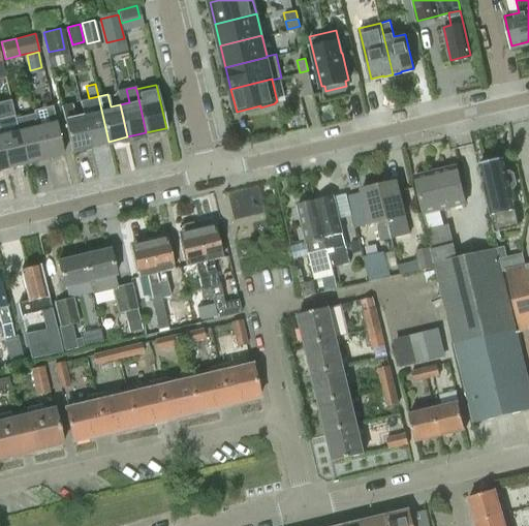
[(89,98),(80,100),(83,114),(90,146),(109,142),(98,96),(89,98)]
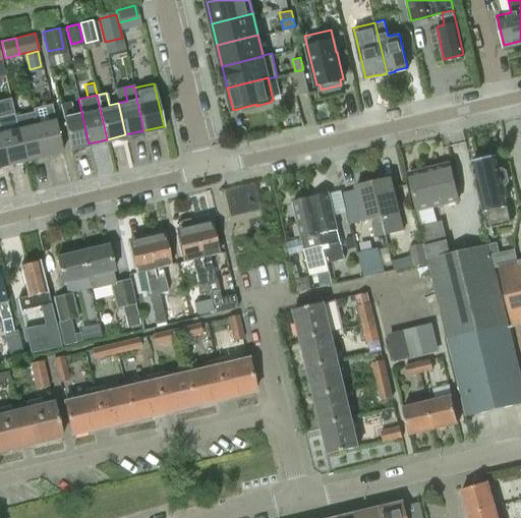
[(69,101),(60,103),(70,148),(89,144),(81,112),(72,114),(69,101)]
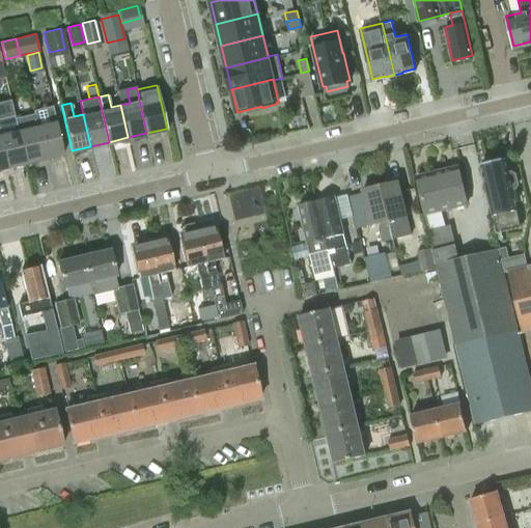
[(32,109),(32,112),(44,158),(63,153),(51,104),(32,109)]
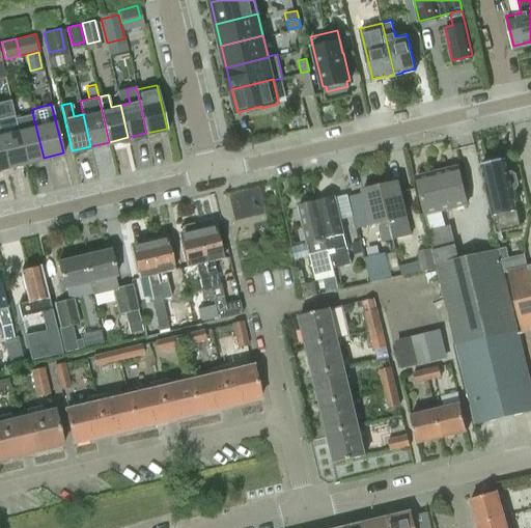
[(15,116),(18,130),(25,162),(44,158),(32,112),(15,116)]
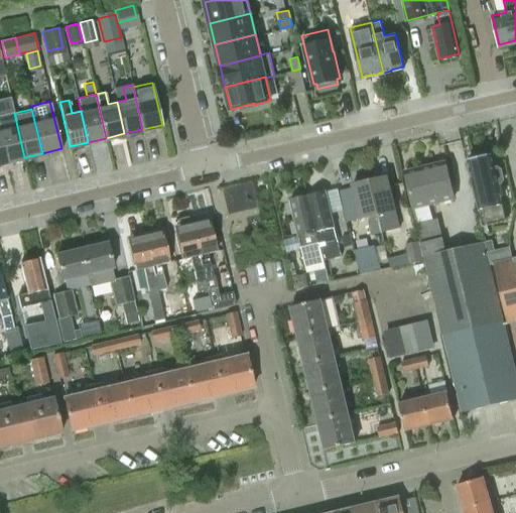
[(24,157),(17,126),(0,130),(0,134),(6,161),(24,157)]
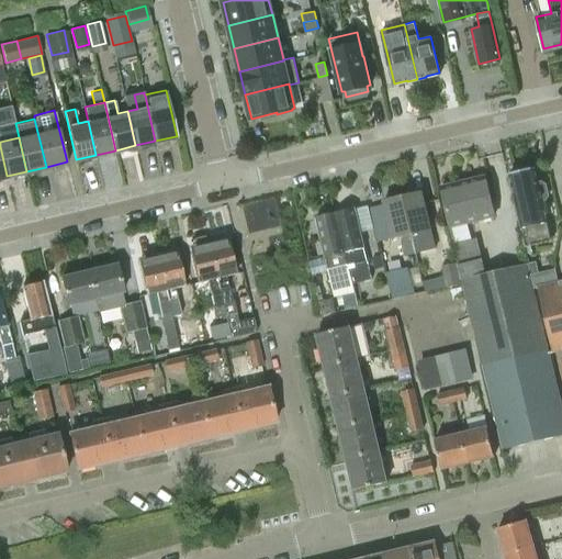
[(541,180),(537,181),(534,166),(531,167),(528,165),(518,167),(516,170),(509,172),(526,244),(550,238),(541,199),(546,198),(548,193),(546,182),(541,180)]
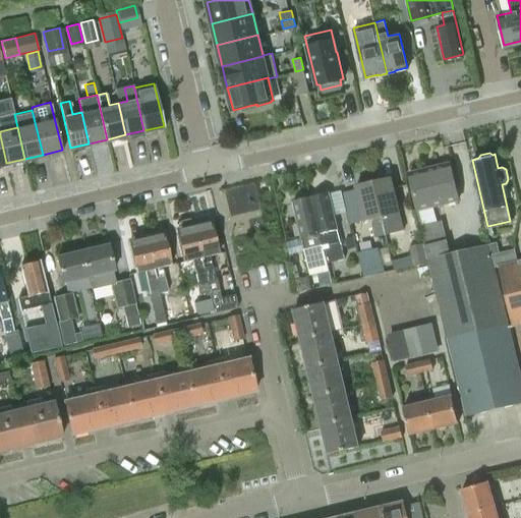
[(408,172),(417,208),(457,198),(449,162),(408,172)]
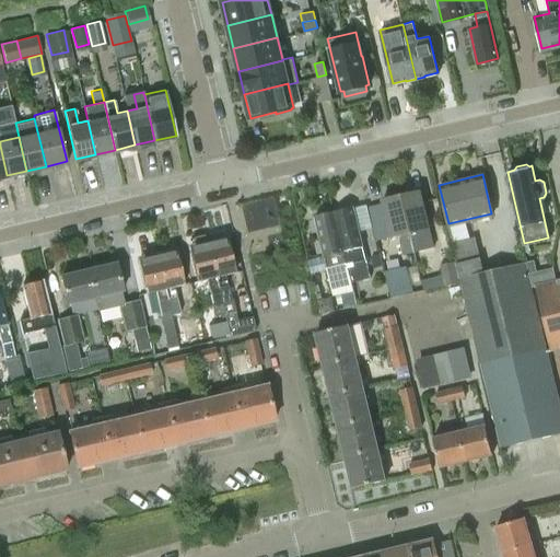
[(420,189),(400,194),(415,250),(433,244),(420,189)]
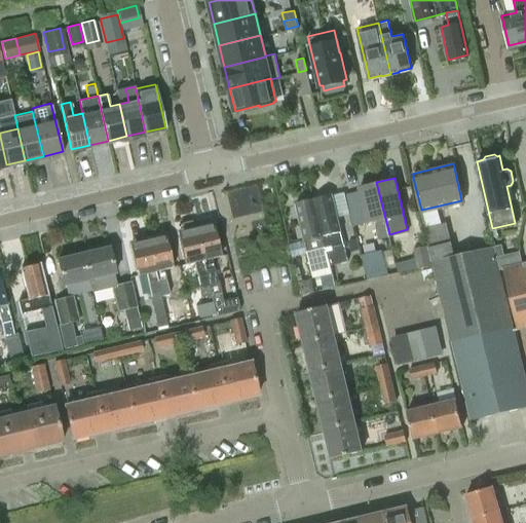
[(227,186),(232,214),(264,207),(258,179),(227,186)]
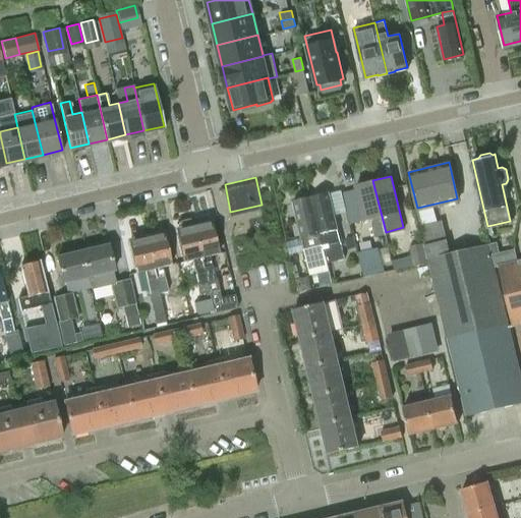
[(378,234),(386,232),(372,180),(355,184),(358,198),(350,200),(355,221),(372,217),(378,234)]
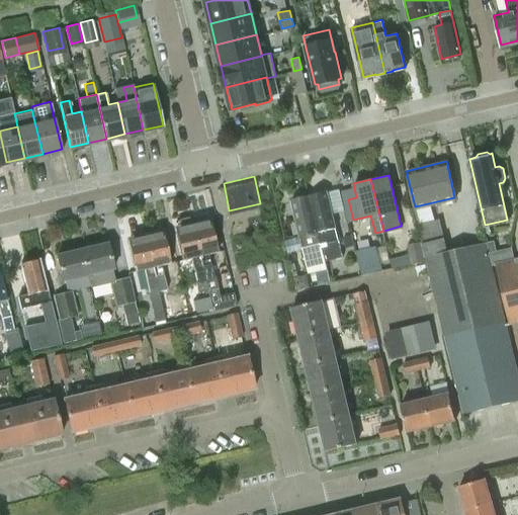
[(326,189),(309,193),(325,259),(342,255),(326,189)]
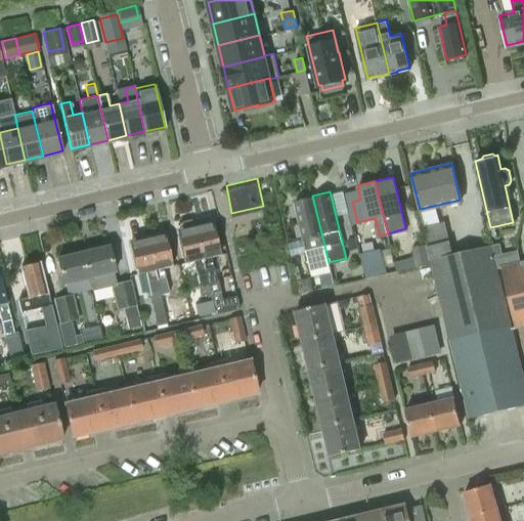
[(312,196),(294,201),(312,273),(328,270),(325,263),(329,262),(312,196)]
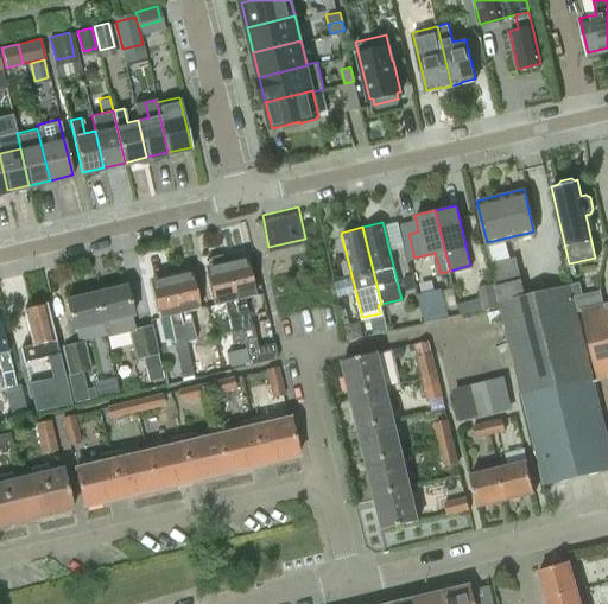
[(244,339),(225,260),(223,260),(222,253),(208,256),(210,267),(204,268),(213,304),(223,300),(230,329),(229,329),(232,342),(242,339),(244,339)]
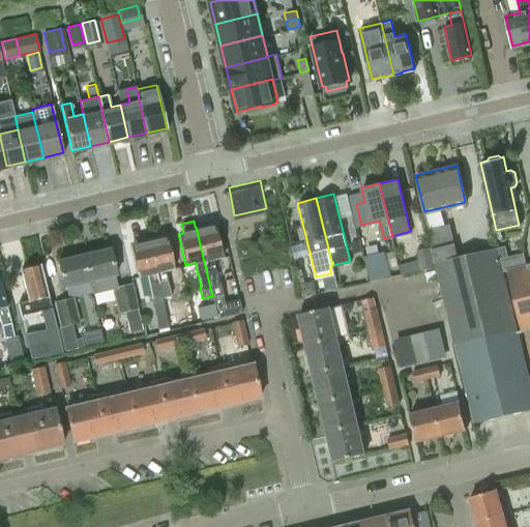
[(427,228),(435,262),(458,256),(449,223),(427,228)]
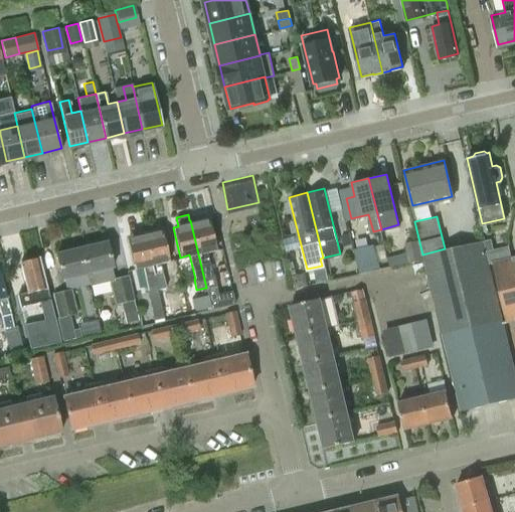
[(206,288),(205,288),(207,294),(210,306),(210,308),(234,303),(231,289),(218,293),(213,274),(212,274),(206,250),(215,248),(208,218),(204,220),(203,217),(190,220),(206,288)]
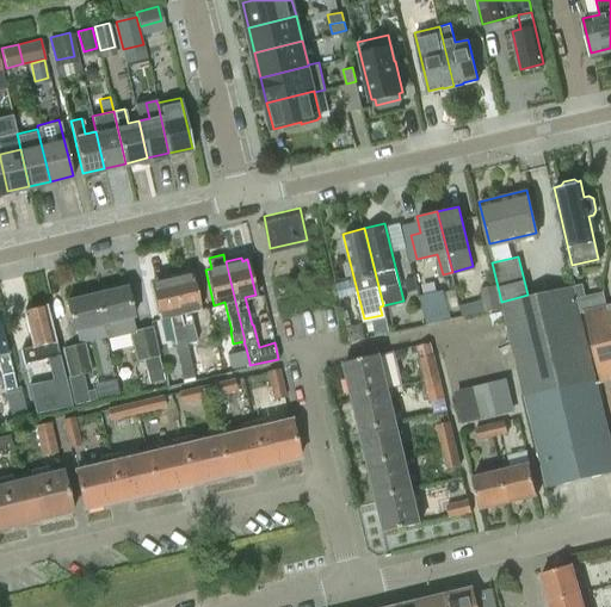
[(185,271),(171,274),(186,342),(196,340),(193,330),(204,327),(201,308),(199,308),(192,272),(186,274),(185,271)]
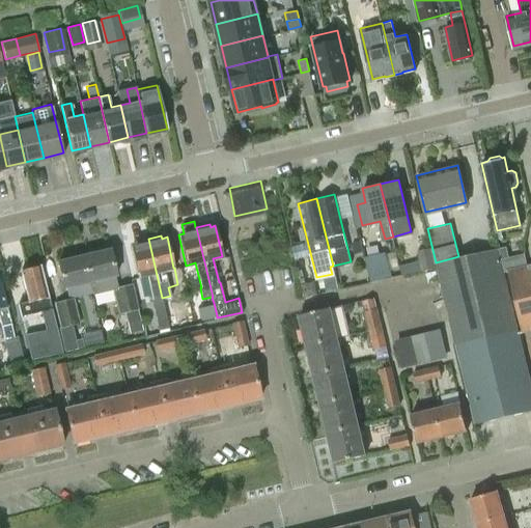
[(160,329),(168,327),(165,313),(162,298),(148,239),(135,242),(135,245),(131,246),(138,277),(147,274),(160,329)]
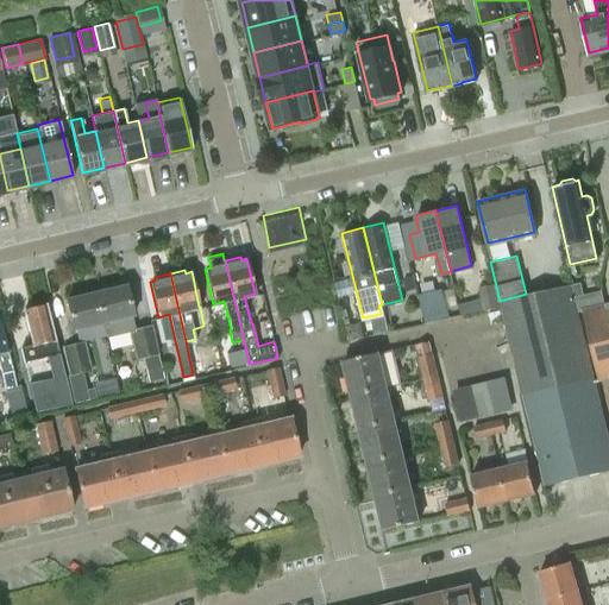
[(415,285),(413,276),(403,277),(406,288),(415,285)]
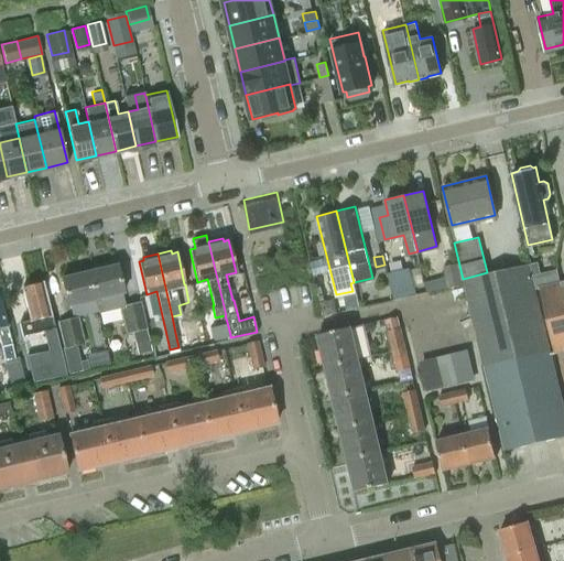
[(444,265),(448,286),(462,282),(456,261),(444,265)]
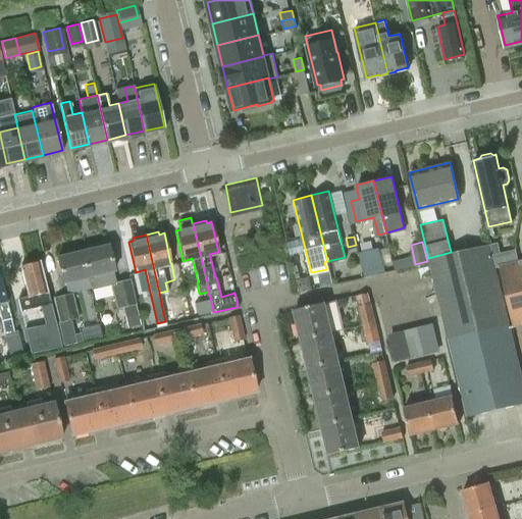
[(521,381),(488,243),(451,252),(428,258),(467,415),(521,402),(521,381)]
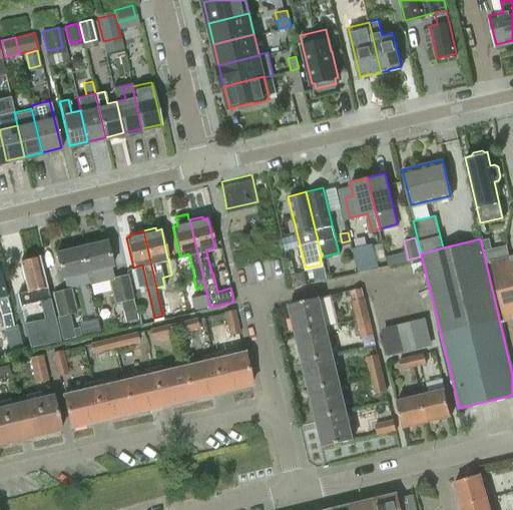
[(80,245),(86,271),(89,283),(109,279),(114,301),(132,297),(126,274),(113,278),(110,265),(111,265),(105,239),(80,245)]
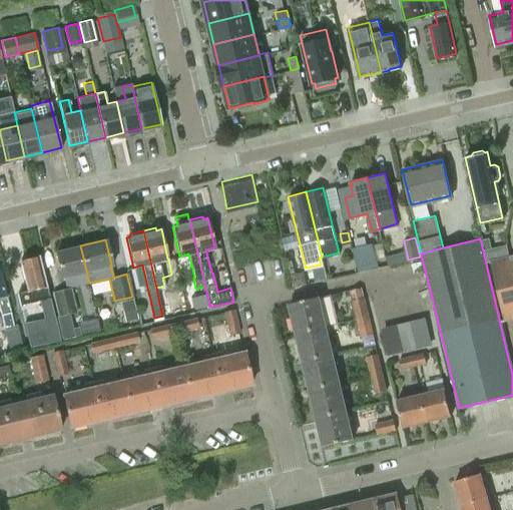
[(352,246),(357,266),(375,262),(370,242),(352,246)]
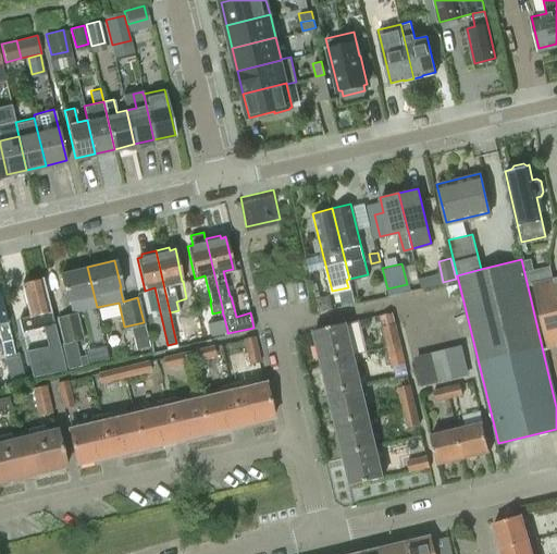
[(66,300),(94,294),(87,267),(60,273),(66,300)]
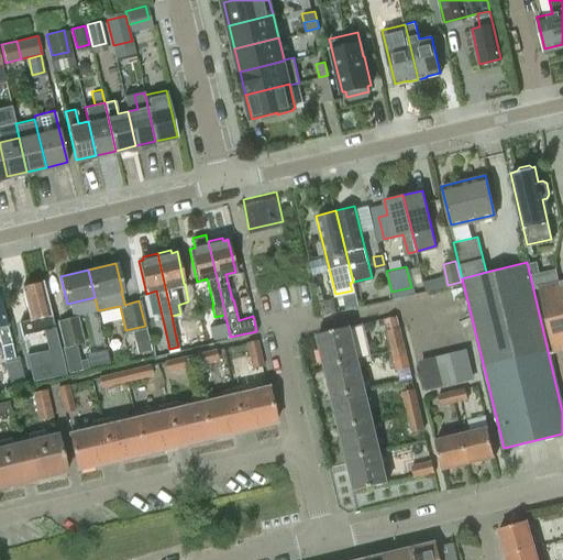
[(562,280),(537,286),(553,351),(562,348),(562,280)]
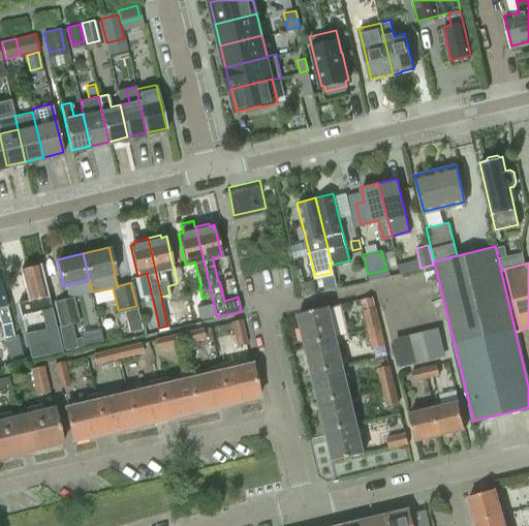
[(21,300),(17,301),(20,313),(40,308),(43,320),(45,328),(25,333),(19,334),(24,358),(30,356),(59,349),(53,318),(38,264),(20,268),(26,292),(27,299),(21,300)]
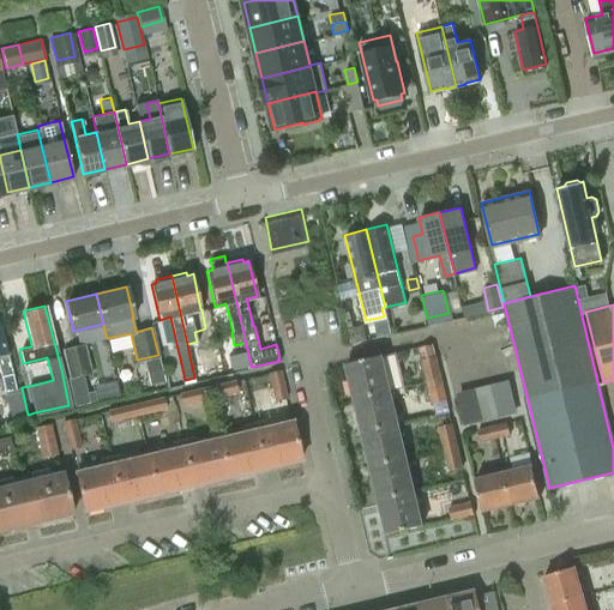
[(0,325),(0,375),(4,390),(14,386),(0,325)]
